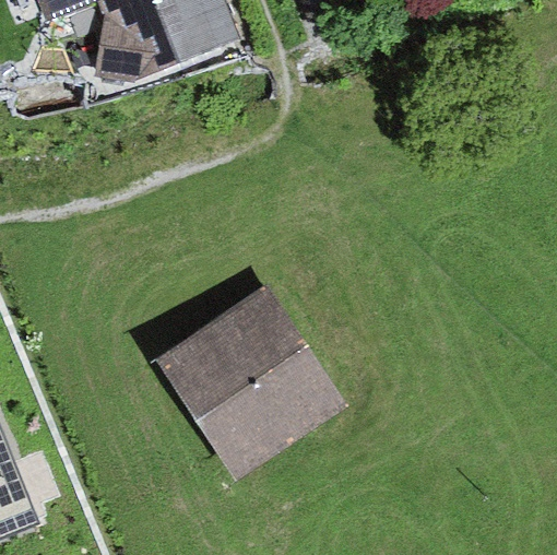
[(38,0),(47,21),(97,0),(102,12),(94,75),(133,81),(239,38),(224,0),(205,0),(163,18),(155,0),(38,0)]
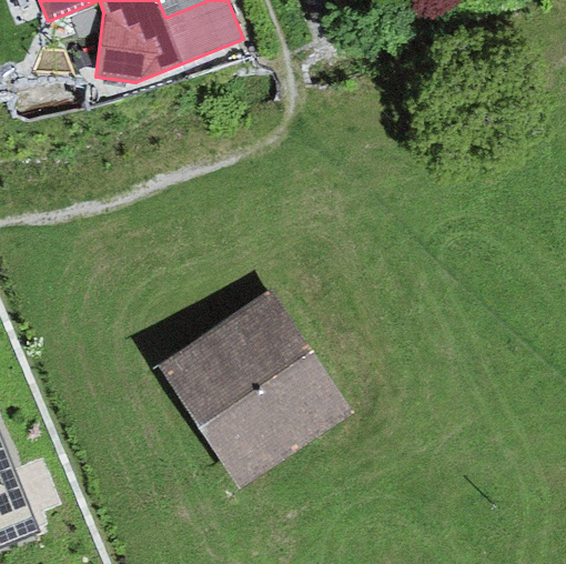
[(158,0),(165,18),(209,0),(158,0)]
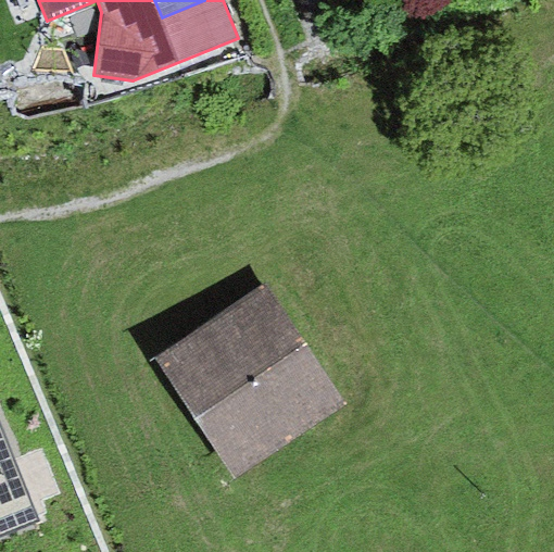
[(263,286),(153,359),(233,475),(341,403),(263,286)]
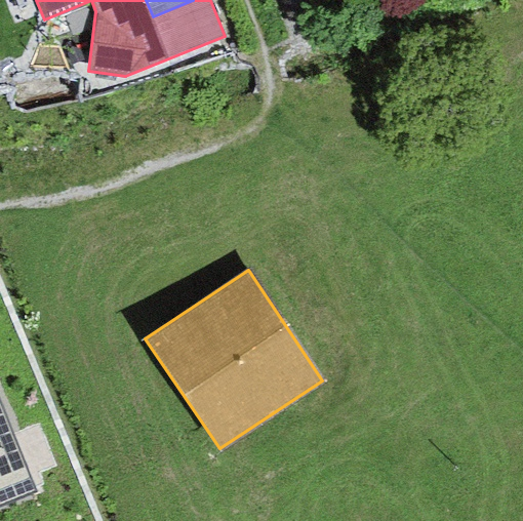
[(0,504),(42,486),(0,387),(0,504)]
